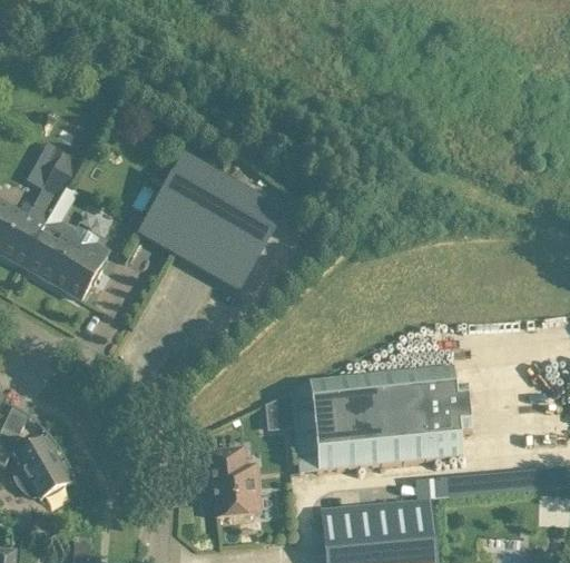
[(42,186),(60,196),(80,160),(64,150),(42,186)]
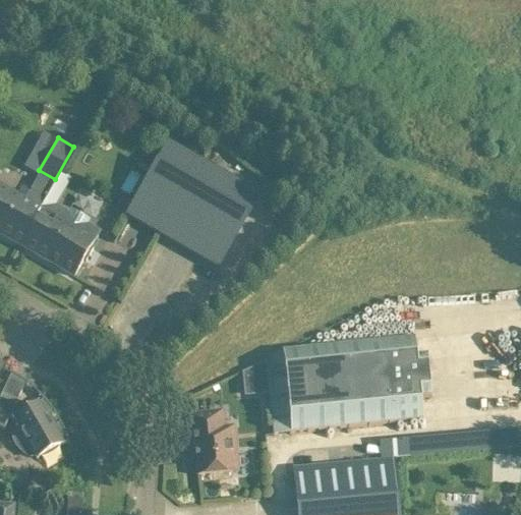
[(168,141),(128,211),(159,228),(186,178),(198,158),(168,141)]
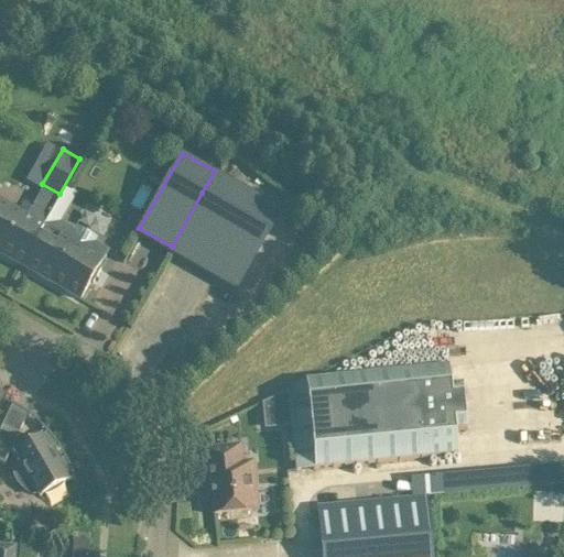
[(215,171),(202,193),(230,209),(266,229),(279,207),(215,171)]
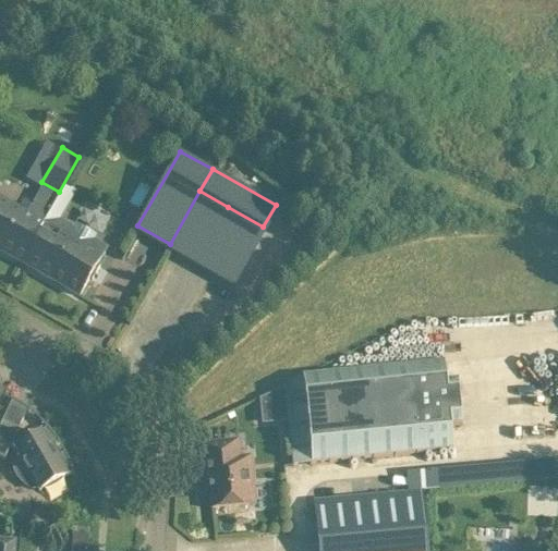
[(199,191),(170,244),(197,260),(228,207),(199,191)]
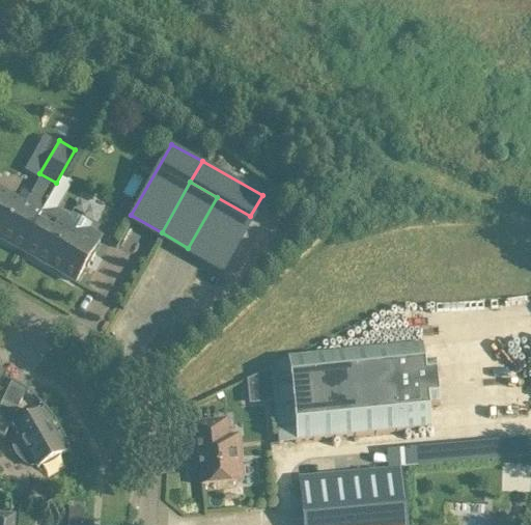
[(0,233),(20,245),(46,200),(22,187),(18,196),(0,185),(0,233)]
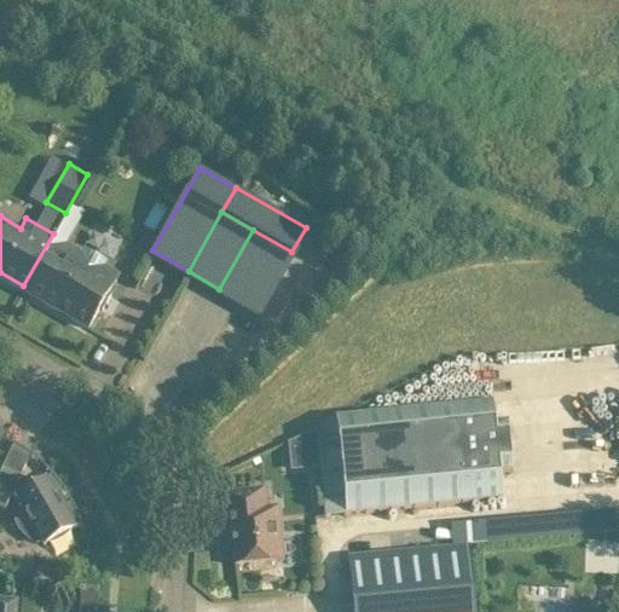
[(253,230),(219,289),(258,311),(291,252),(253,230)]
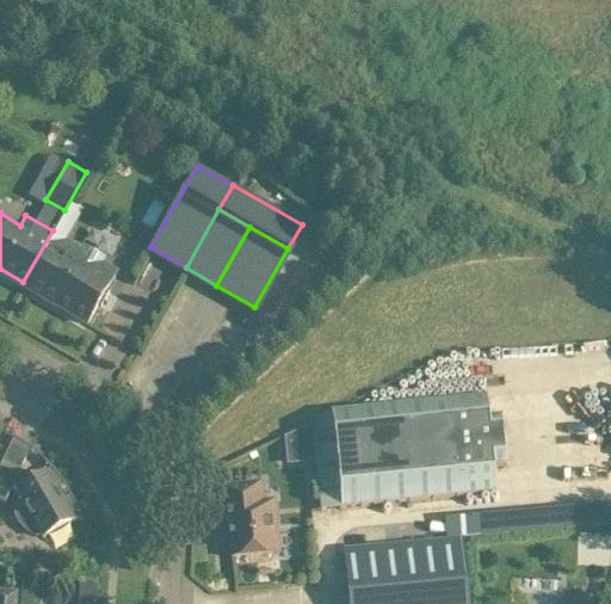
[(53,230),(23,282),(87,319),(98,300),(100,301),(109,287),(106,285),(116,267),(100,259),(104,253),(84,241),(80,247),(53,230)]
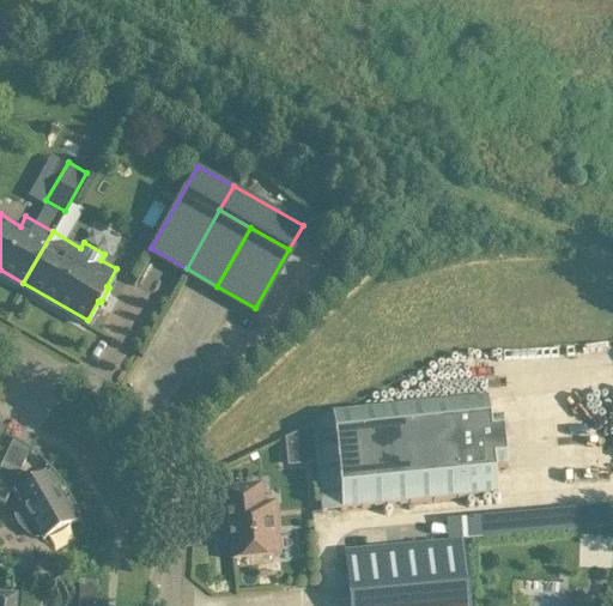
[(487,393),(329,408),(311,418),(313,422),(315,446),(321,504),(496,489),(493,466),(507,464),(503,416),(490,417),(487,393)]
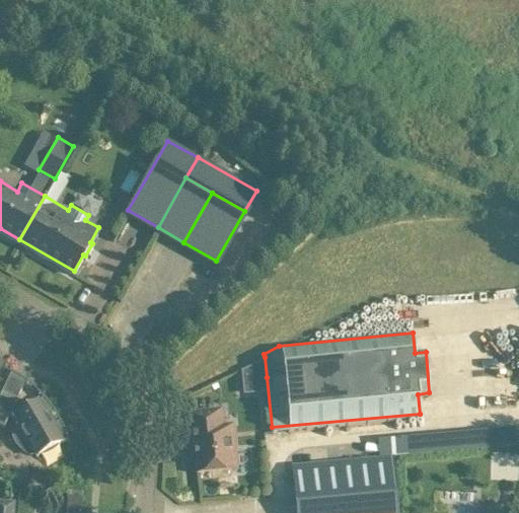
[(0,391),(0,420),(4,422),(9,410),(13,413),(12,417),(11,418),(10,420),(10,422),(10,425),(10,428),(11,430),(11,432),(12,435),(14,438),(15,440),(17,443),(19,445),(22,447),(23,448),(25,449),(27,450),(30,452),(34,450),(35,454),(42,450),(43,452),(45,452),(48,451),(52,449),(53,449),(56,446),(58,443),(57,441),(61,438),(68,435),(67,431),(64,425),(62,420),(60,416),(52,421),(47,413),(56,408),(52,404),(49,398),(44,392),(38,397),(25,405),(14,399),(17,394),(2,387),(0,391)]
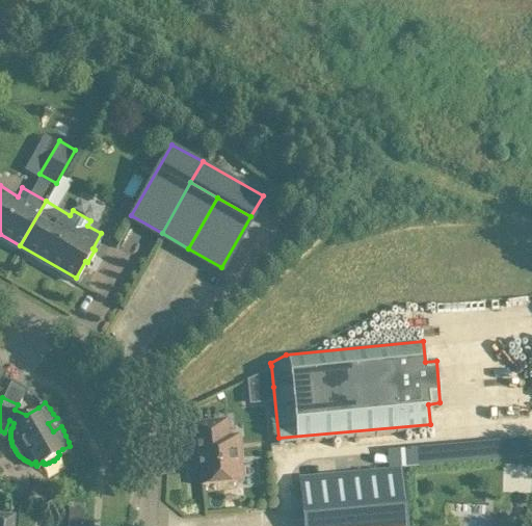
[(243,477),(240,451),(238,431),(228,432),(227,416),(212,417),(191,419),(197,482),(243,477)]
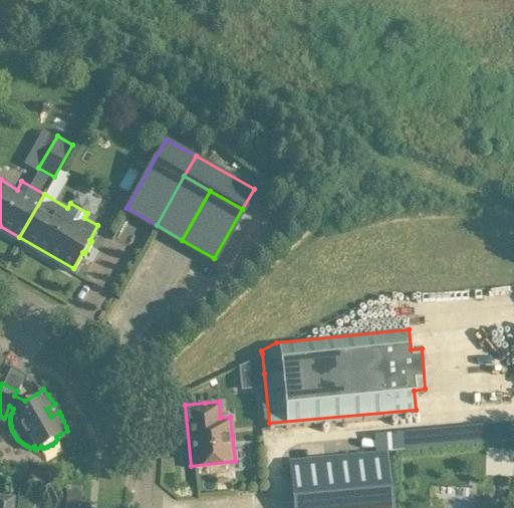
[(309,456),(289,457),(293,507),(390,507),(395,507),(389,448),(309,456)]
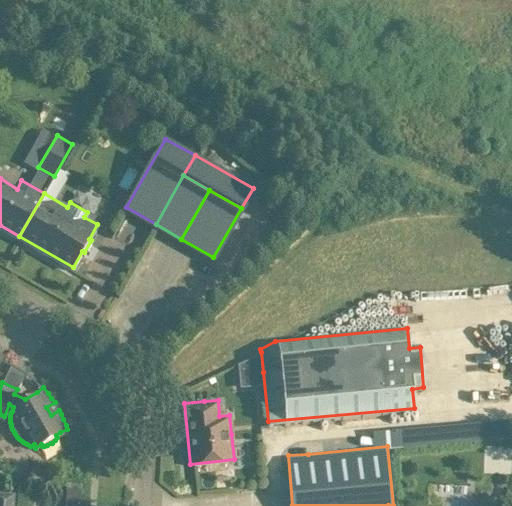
[(18,488),(34,496),(41,483),(26,474),(18,488)]
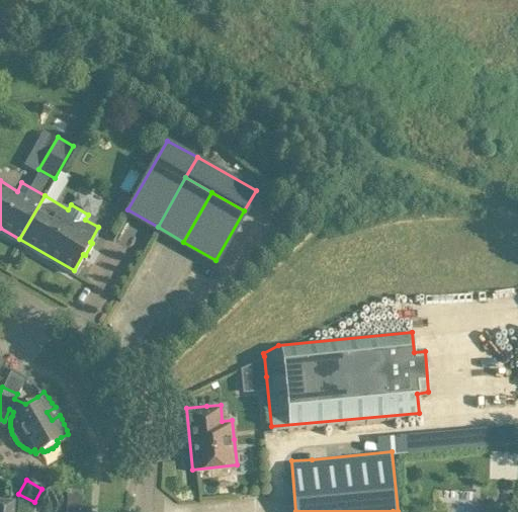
[(12,511),(13,499),(0,497),(0,511),(12,511)]
